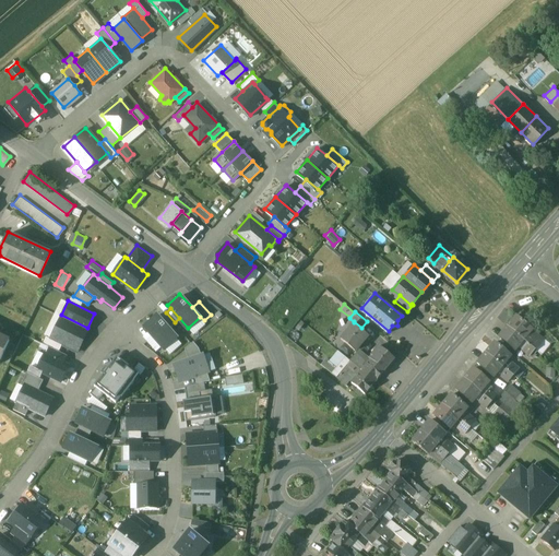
[(175,322),(166,312),(161,318),(169,328),(175,322)]
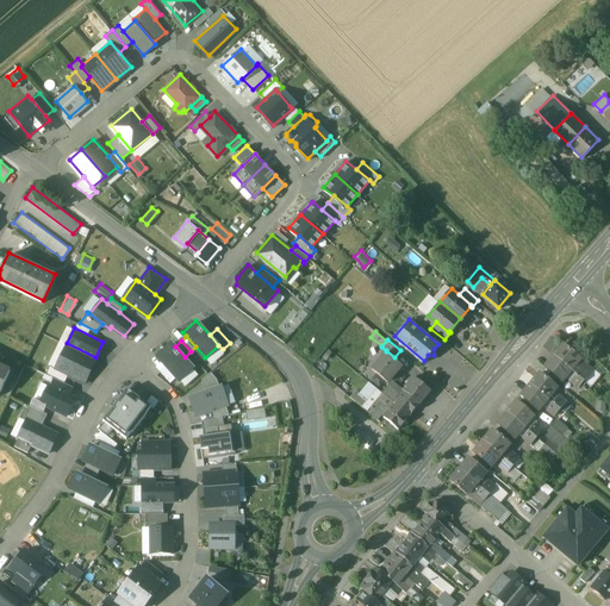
[(170,342),(157,354),(161,358),(176,375),(179,379),(193,367),(185,357),(175,347),(170,342)]
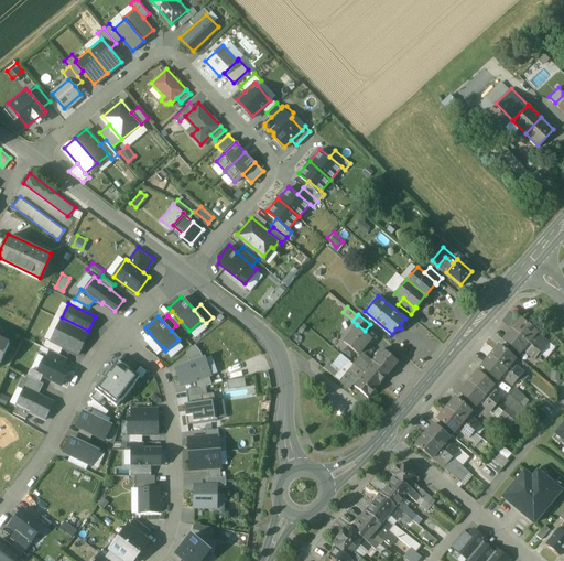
[(537,331),(520,316),(511,327),(528,341),(537,331)]
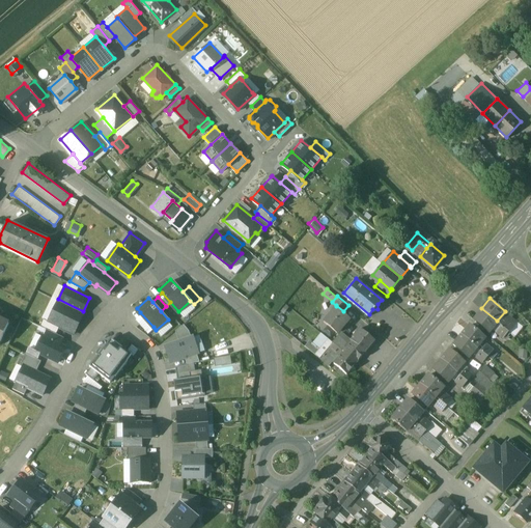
[(83,311),(58,299),(48,321),(74,333),(83,311)]
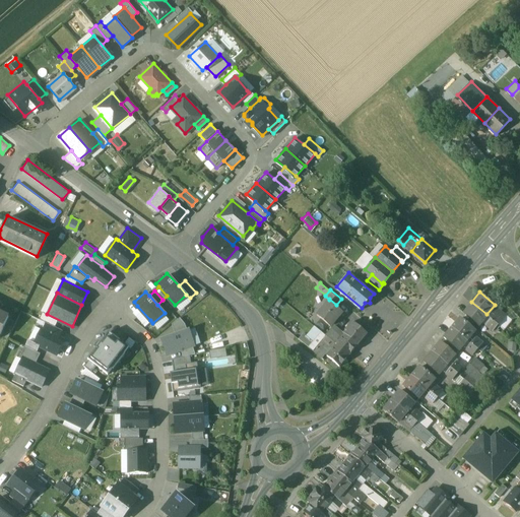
[(329,300),(317,313),(330,324),(342,310),(336,305),(329,299),(329,300)]
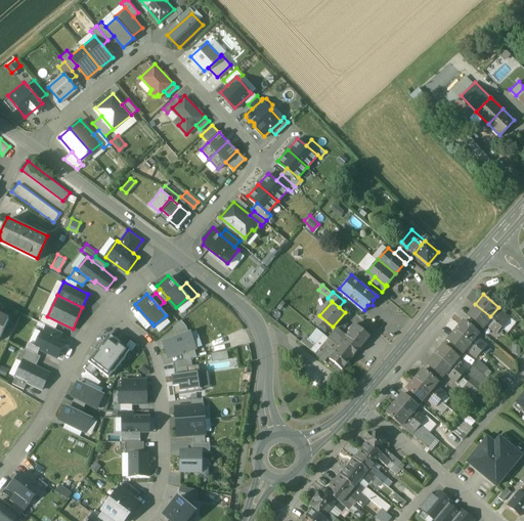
[(490,316),(475,304),(467,313),(482,327),(490,316)]
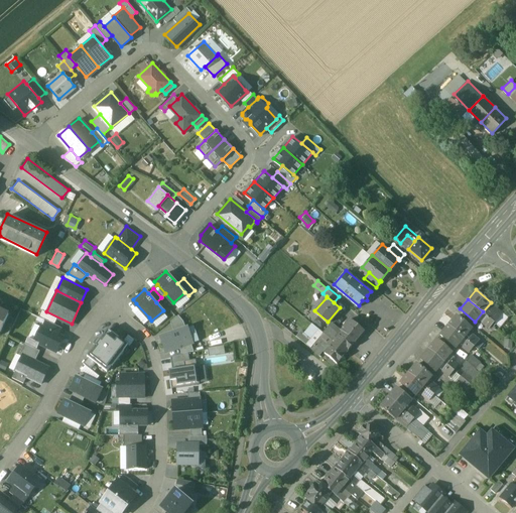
[(498,314),(493,310),(496,306),(491,302),(483,311),(488,315),(493,321),(495,318),(498,314)]
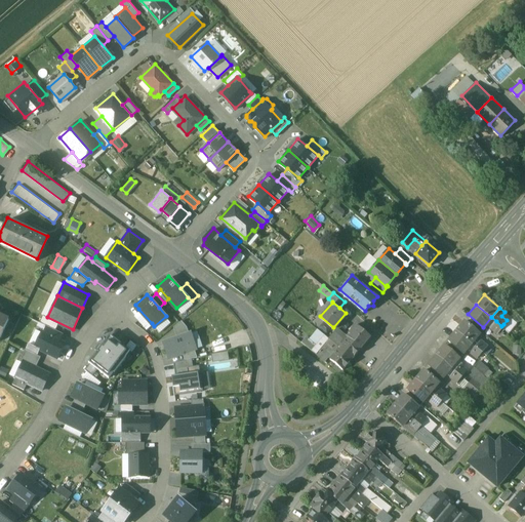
[(152,323),(138,309),(133,314),(146,328),(152,323)]
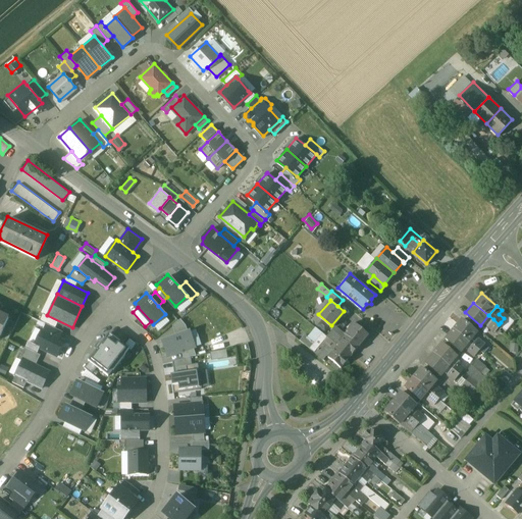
[(521,317),(521,316),(514,308),(509,313),(518,322),(521,317)]
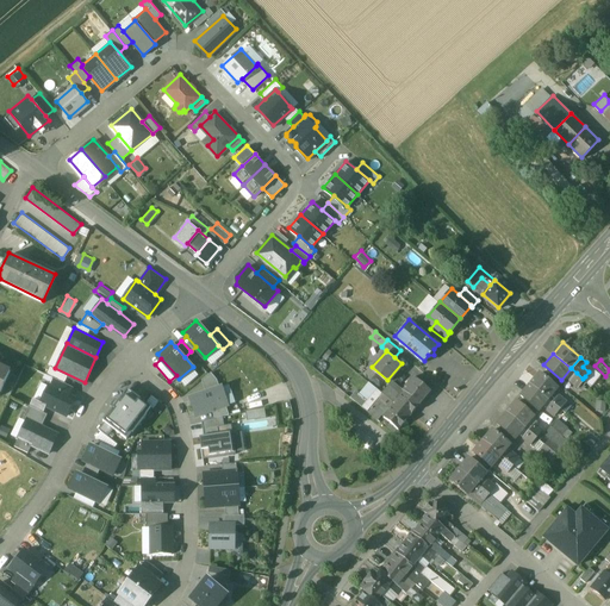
[(556,386),(539,370),(529,382),(547,397),(556,386)]
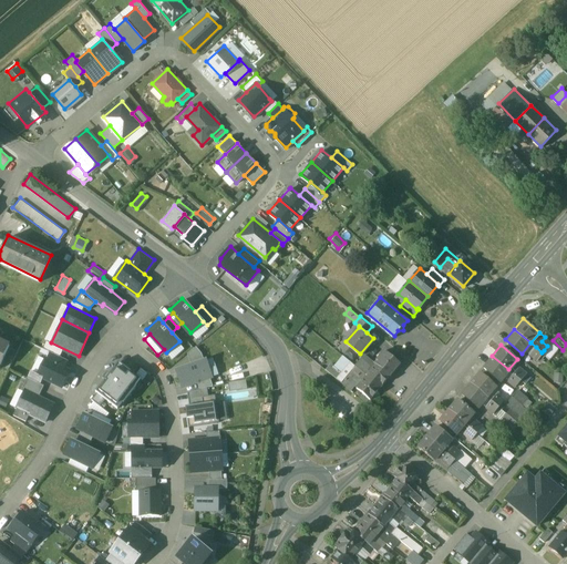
[(187,352),(192,363),(204,359),(203,352),(196,346),(187,352)]
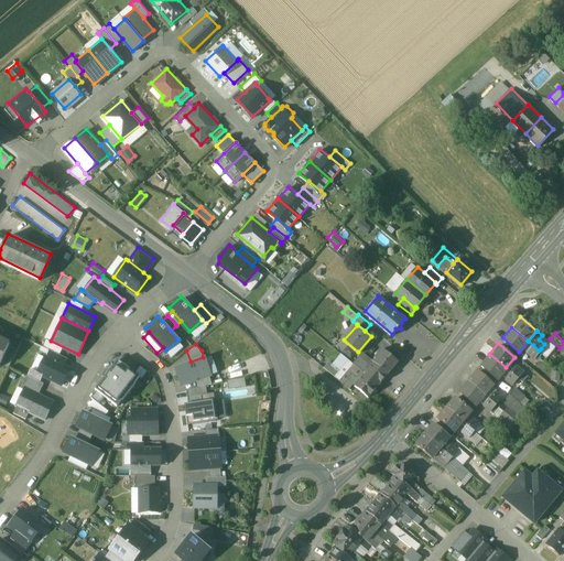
[(539,351),(533,345),(528,352),(534,357),(538,353),(539,351)]
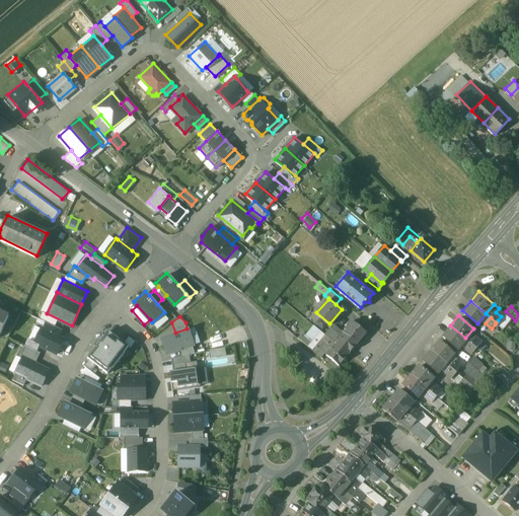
[(58,353),(66,335),(61,333),(63,326),(46,318),(34,343),(39,345),(58,353)]
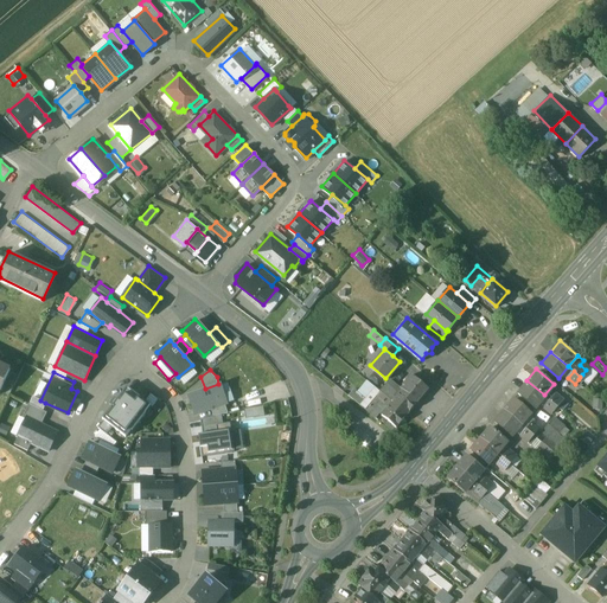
[(406,384),(403,387),(402,389),(393,399),(407,412),(410,408),(420,397),(428,386),(411,372),(403,383),(406,384)]
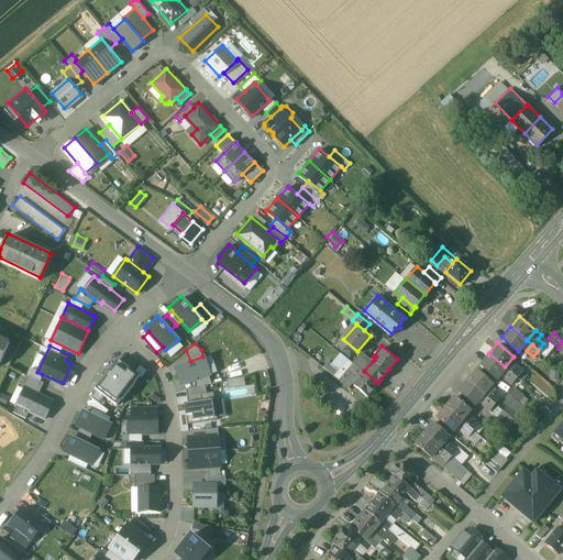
[(373,361),(361,351),(352,361),(352,362),(364,371),(373,361)]
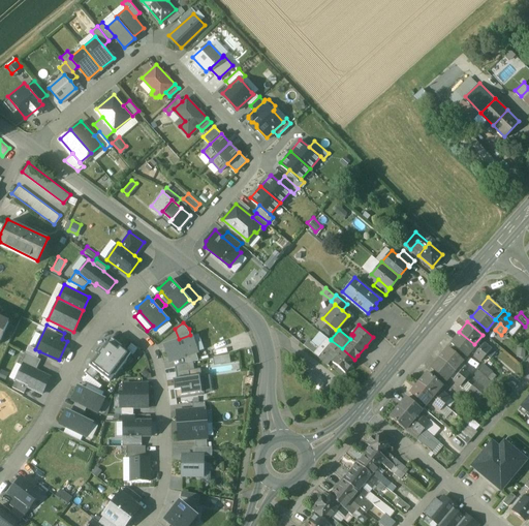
[(474,344),(459,332),(450,341),(466,354),(474,344)]
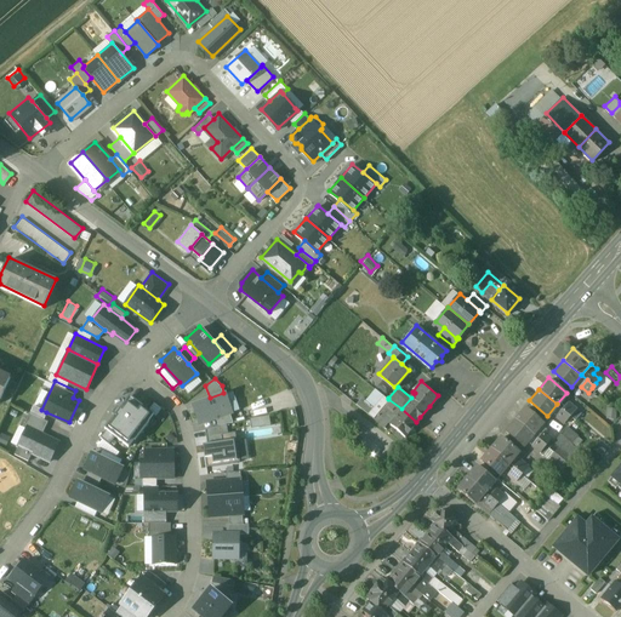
[(234,410),(227,392),(210,398),(193,404),(199,422),(216,416),(231,411),(234,410)]
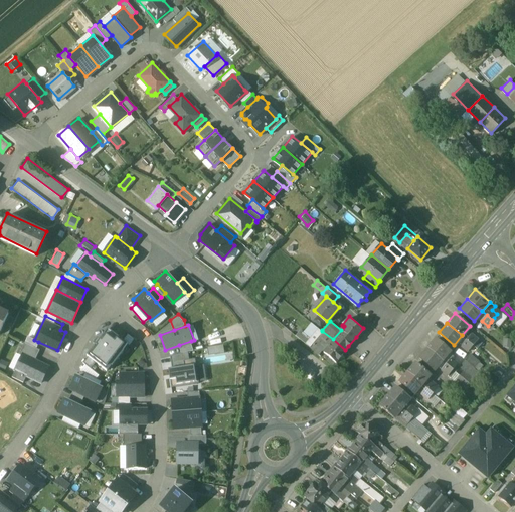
[(123,349),(128,342),(108,327),(100,337),(98,336),(96,339),(93,342),(95,343),(87,354),(88,355),(96,361),(107,369),(112,363),(110,361),(121,347),(123,349)]
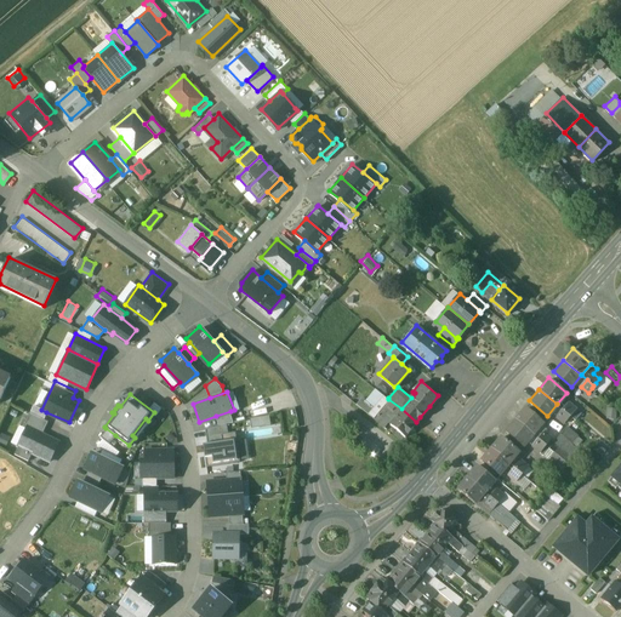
[(388,398),(383,394),(379,400),(383,405),(385,404),(388,399),(388,398)]
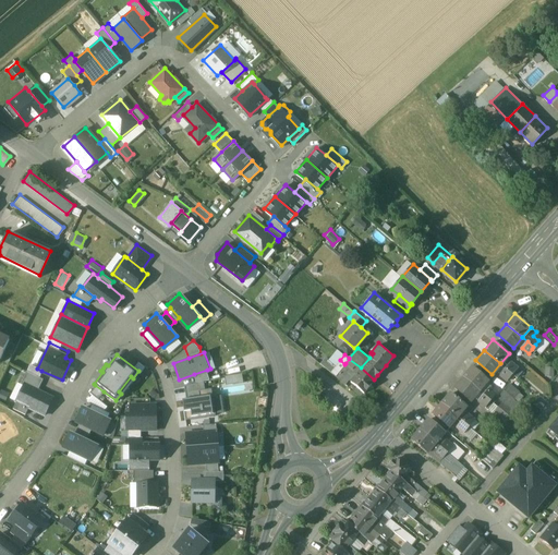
[(339,363),(331,358),(325,365),(331,372),(339,363)]
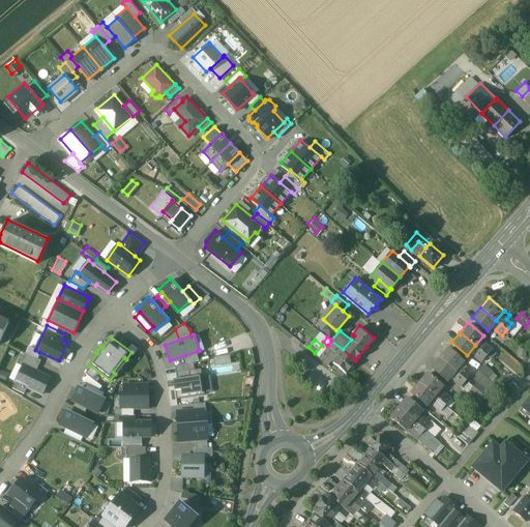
[(343,349),(331,341),(328,345),(332,348),(340,353),(343,349)]
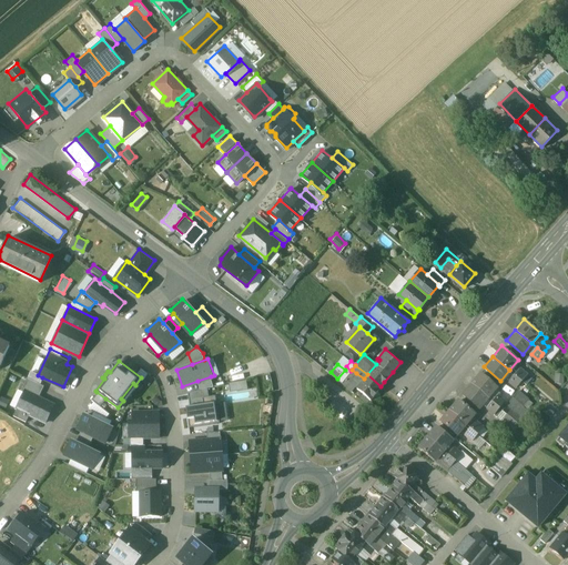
[(526,373),(520,367),(515,374),(521,380),(523,377),(526,373)]
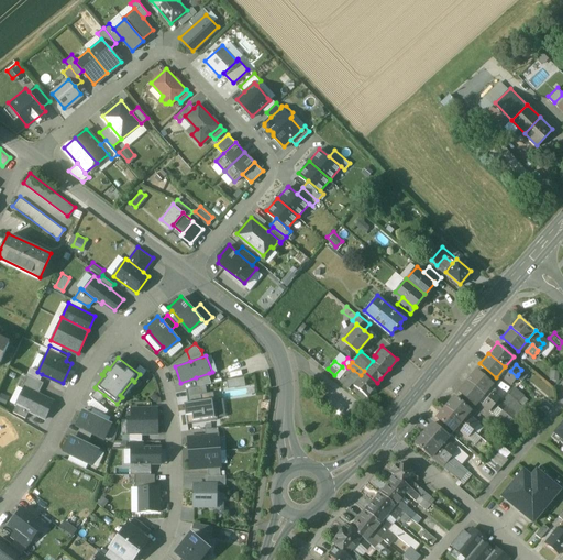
[(31,369),(28,374),(40,380),(42,374),(37,372),(31,369)]
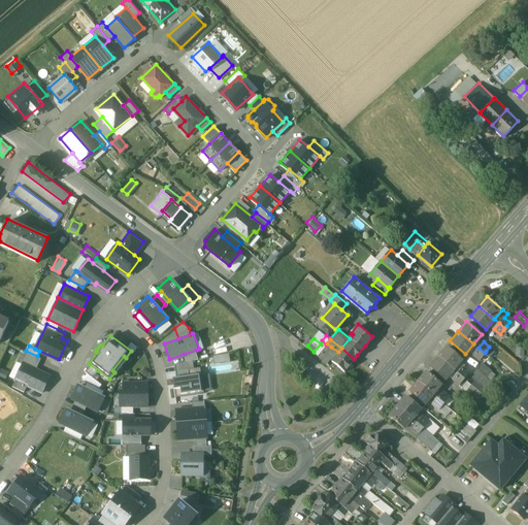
[(461,359),(446,346),(437,355),(453,368),(461,359)]
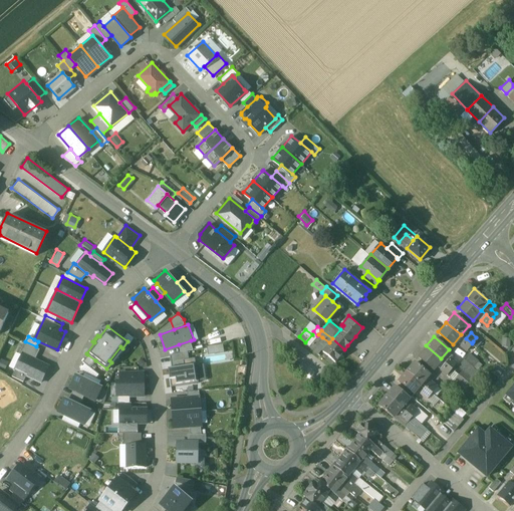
[(322,337),(319,340),(315,337),(313,340),(322,347),(321,348),(323,349),(329,342),(322,337)]
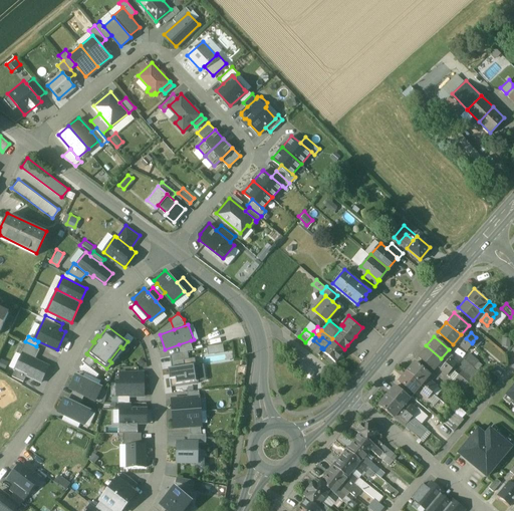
[(344,349),(332,338),(329,342),(323,349),(335,359),(344,349)]
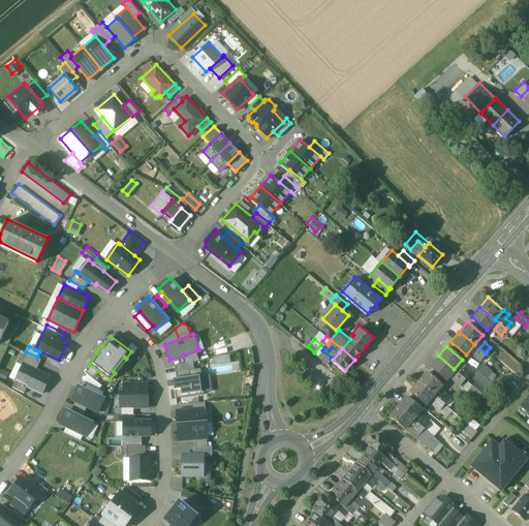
[(479,348),(474,354),(480,359),(484,356),(486,353),(479,348)]
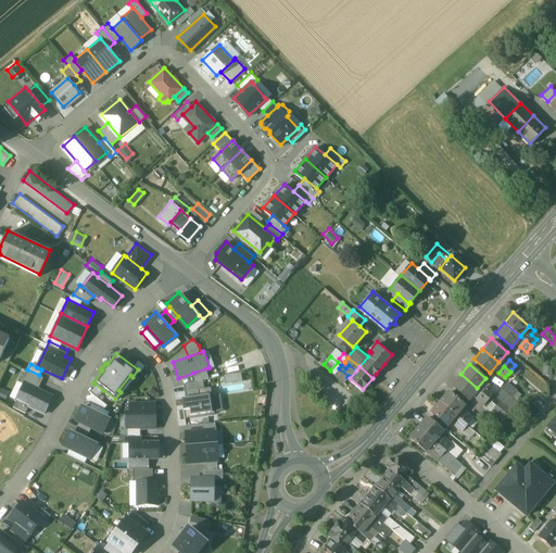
[(206,368),(193,373),(197,380),(203,378),(209,377),(206,368)]
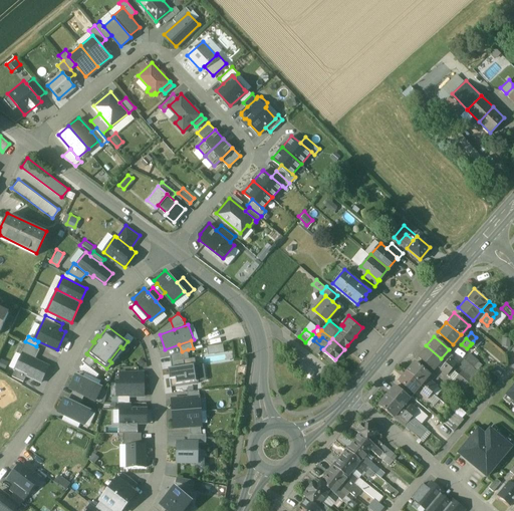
[(322,347),(313,340),(309,344),(318,352),(321,348),(322,347)]
